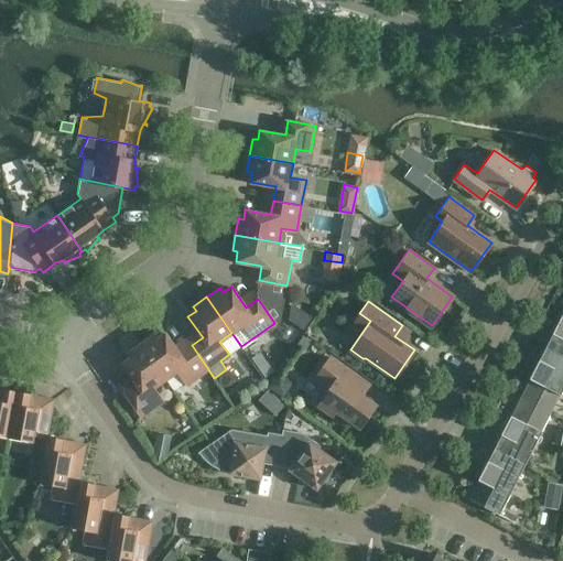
[(562,322),(550,348),(562,355),(562,322)]
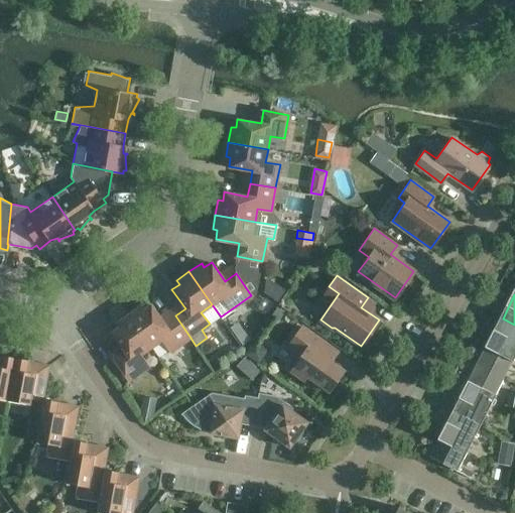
[(190,338),(175,315),(164,324),(151,303),(143,308),(141,304),(128,313),(151,347),(162,339),(170,351),(190,338)]
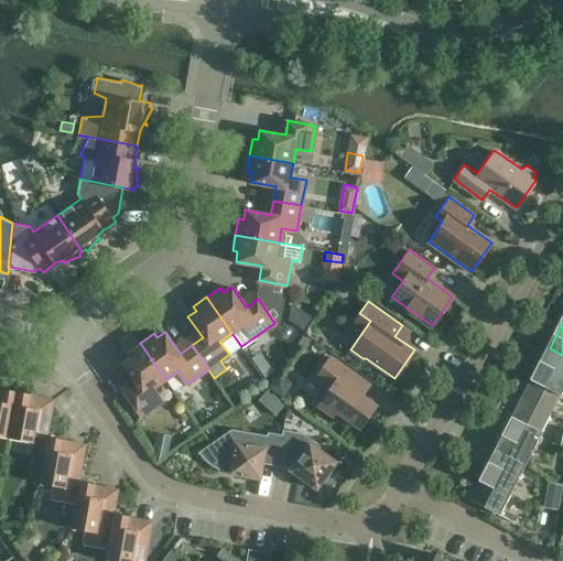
[(165,379),(140,343),(127,353),(130,357),(121,363),(131,376),(119,384),(125,392),(141,416),(163,400),(153,387),(165,379)]
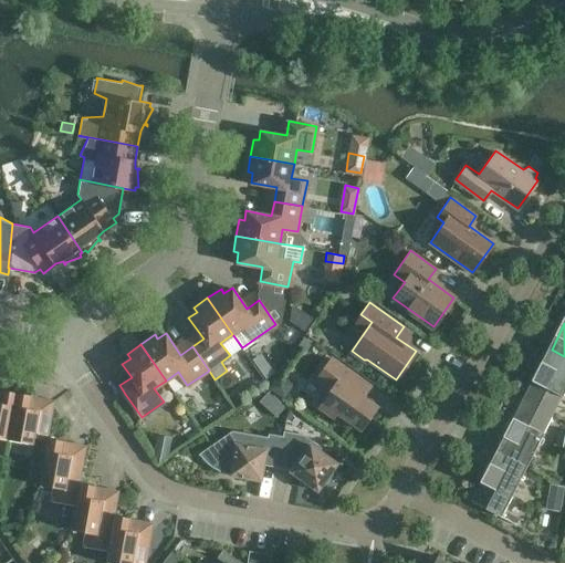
[(523,398),(552,413),(561,395),(562,395),(564,388),(564,356),(552,350),(541,371),(536,368),(531,379),(532,381),(523,398)]
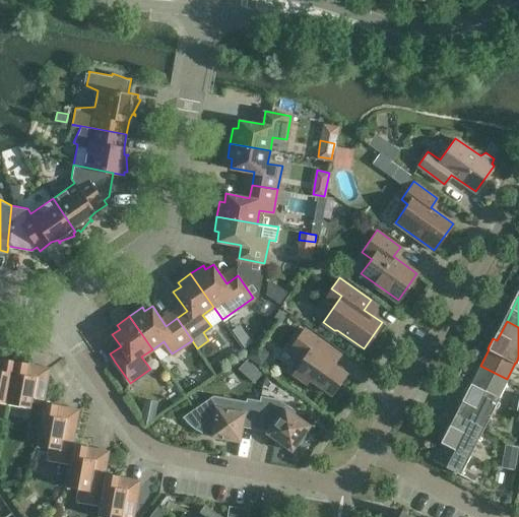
[(327,344),(304,327),(289,347),(304,358),(293,373),(307,382),(310,378),(331,394),(346,373),(320,353),(327,344)]
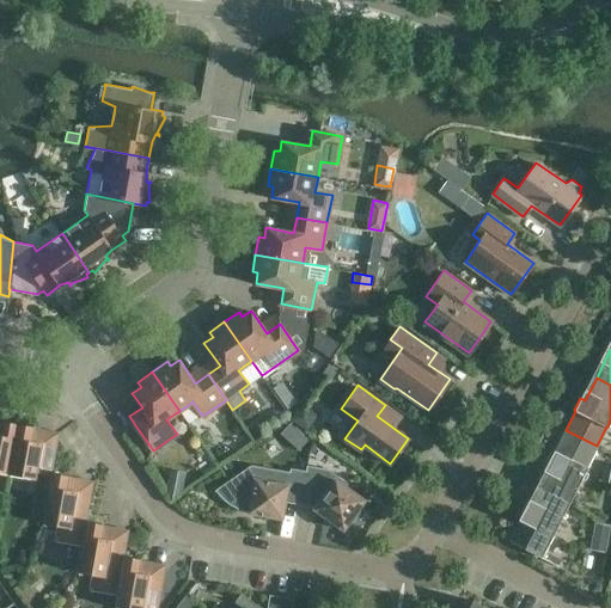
[(0,471),(8,473),(18,423),(1,419),(0,427),(0,471)]
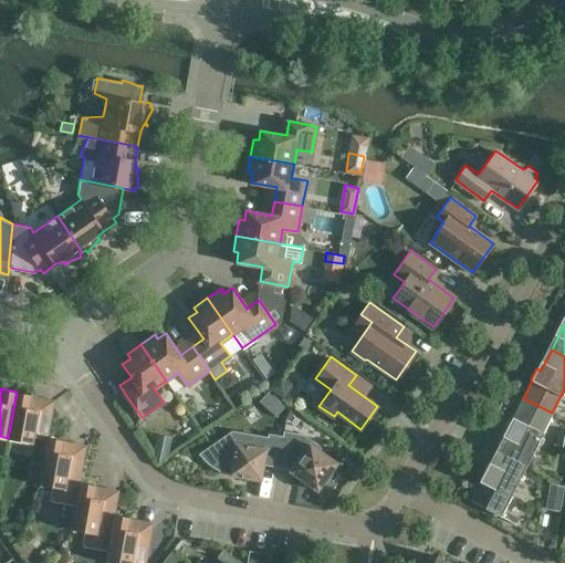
[(17,392),(8,438),(33,442),(34,437),(48,439),(48,437),(53,405),(31,400),(32,394),(17,392)]
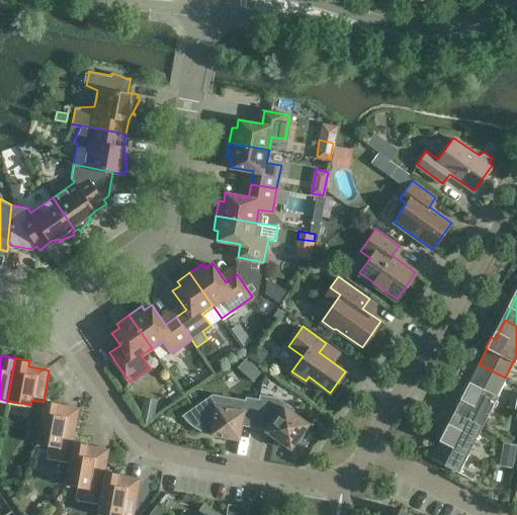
[(457,413),(482,425),(497,395),(496,395),(505,377),(479,364),(469,381),(468,380),(463,391),(467,393),(457,413)]
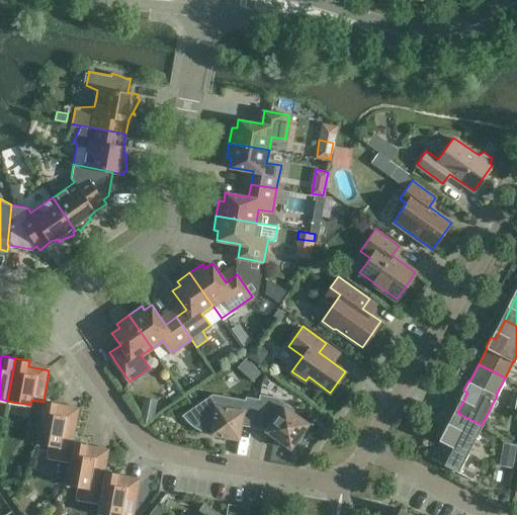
[(205,431),(209,432),(209,433),(239,438),(241,424),(254,426),(260,393),(259,393),(258,398),(245,396),(245,399),(212,393),(181,414),(181,415),(182,415),(184,417),(185,418),(188,421),(191,424),(192,425),(196,427),(202,430),(205,431)]
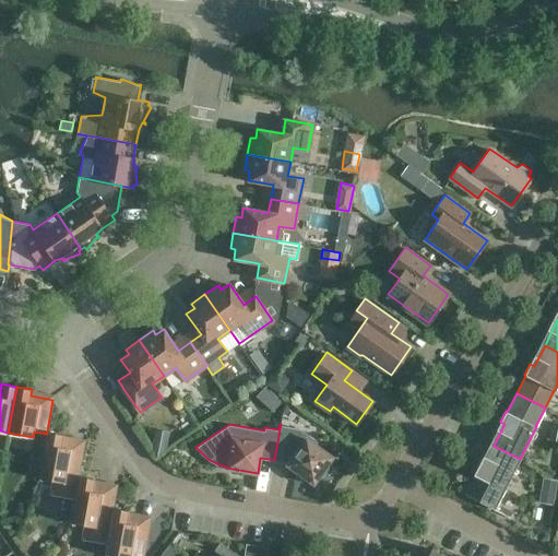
[(305,480),(308,480),(313,484),(333,457),(307,438),(310,436),(299,428),(281,424),(274,460),(287,463),(286,464),(292,469),(293,471),(294,472),(296,474),(297,475),(299,477),(303,478),(305,480)]
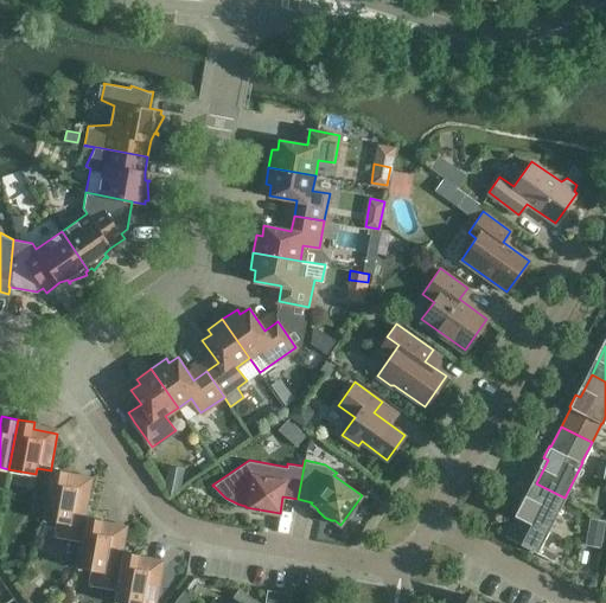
[(183,467),(167,464),(164,483),(170,493),(179,487),(183,467)]
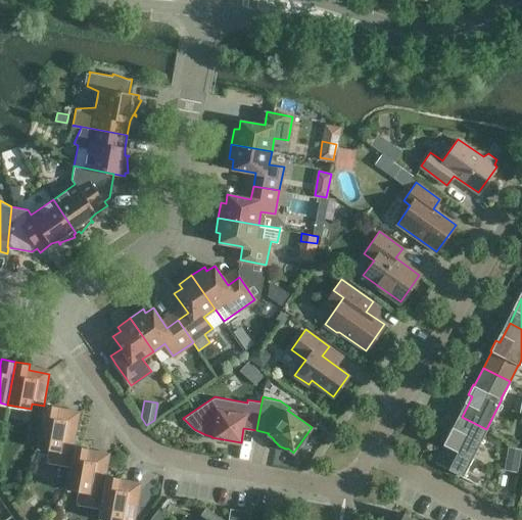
[(70,465),(74,445),(79,416),(58,412),(59,406),(44,404),(44,406),(37,446),(48,448),(46,461),(70,465)]
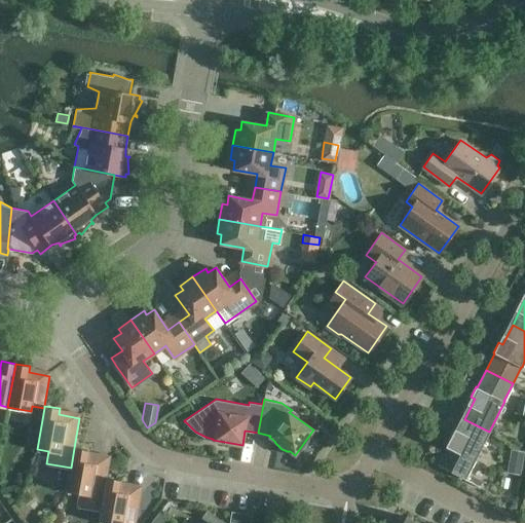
[(84,438),(96,439),(98,420),(86,418),(84,438)]
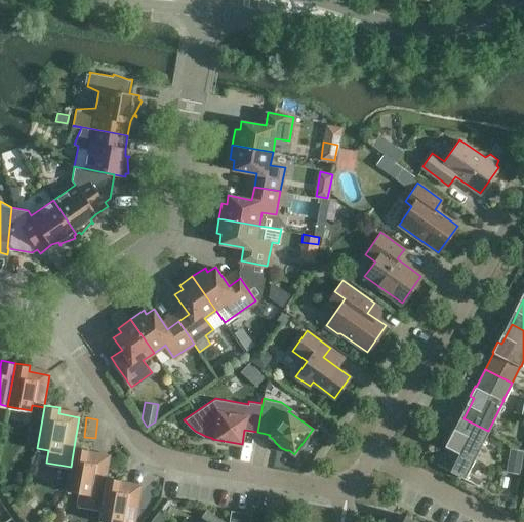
[(488,431),(464,418),(453,438),(449,436),(444,446),(445,446),(437,464),(465,478),(488,431)]
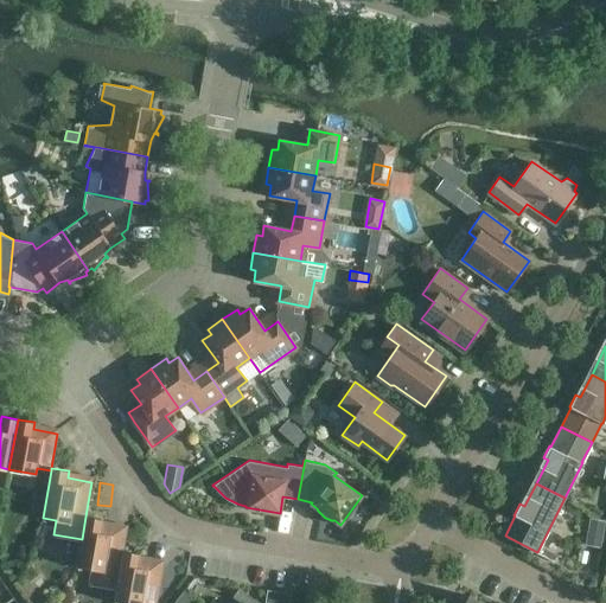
[(85,517),(82,539),(77,566),(90,569),(88,583),(116,588),(122,551),(126,531),(102,526),(103,519),(85,517)]
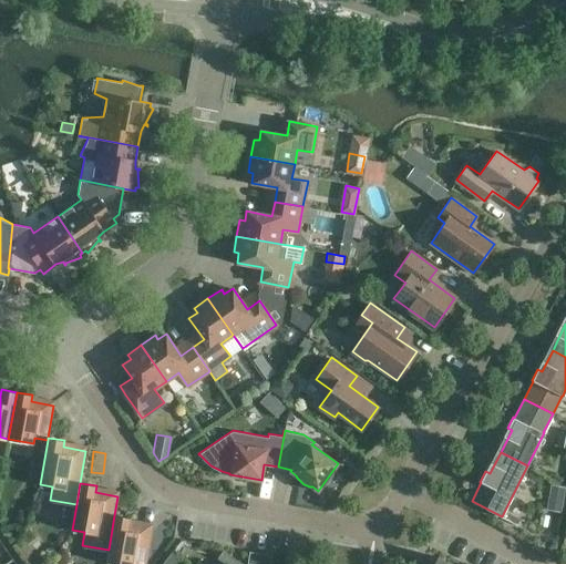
[(114,515),(109,550),(106,562),(117,563),(145,563),(152,529),(130,524),(131,518),(114,515)]
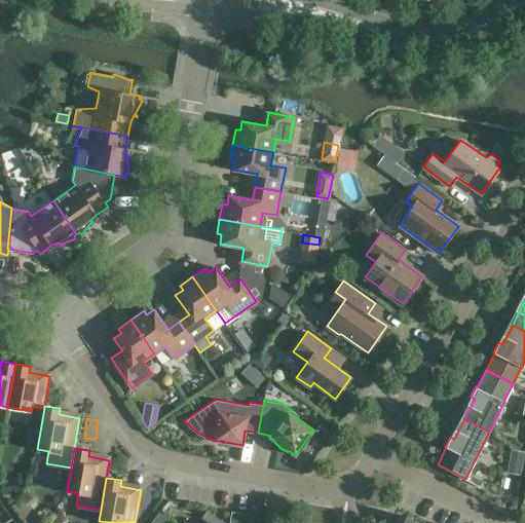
[(210,522),(226,522),(207,510),(201,517),(210,522)]
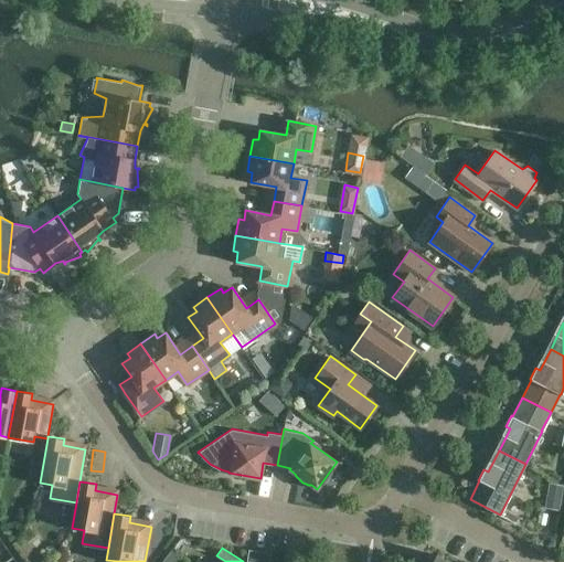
[(267,561),(269,552),(247,549),(246,560),(261,561),(267,561)]
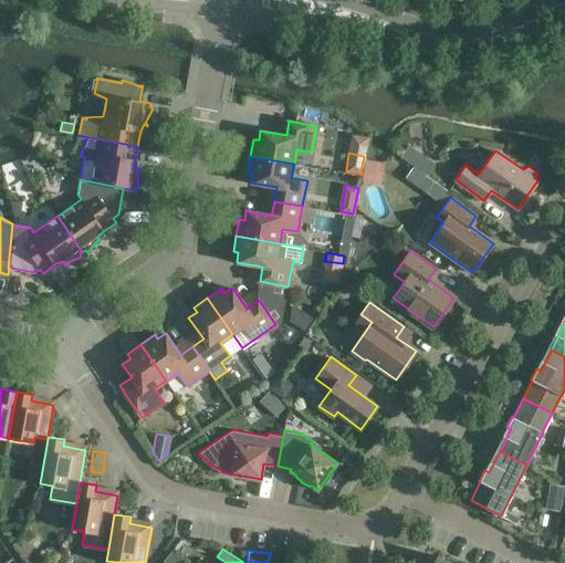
[(175,562),(178,558),(169,551),(164,560),(160,562),(175,562)]
